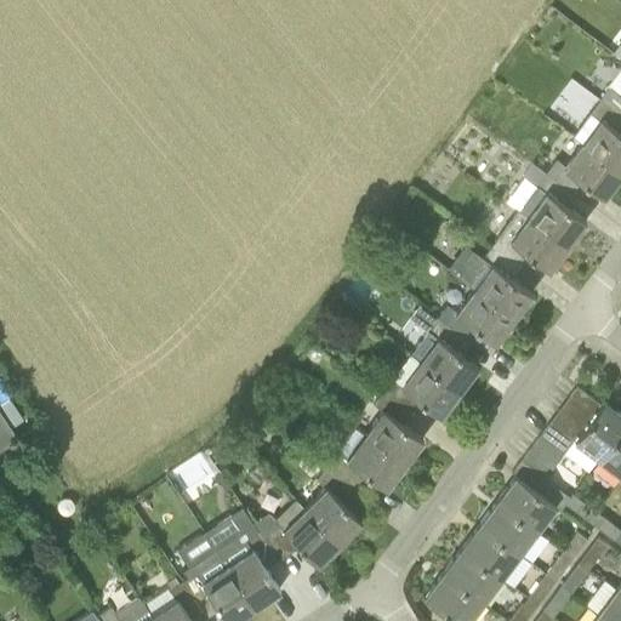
[(599,100),(620,115),(620,86),(617,91),(610,85),(599,100)]
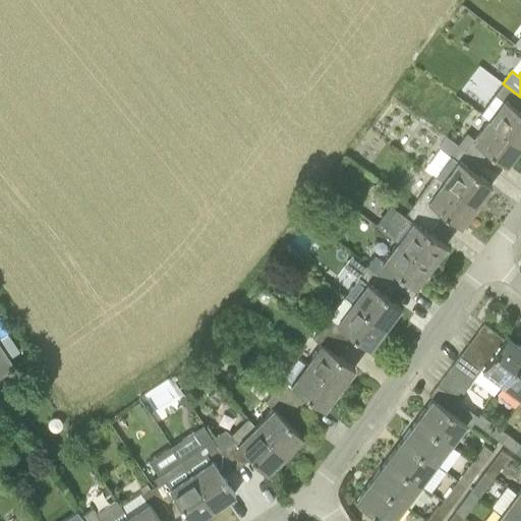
[(480,113),(487,118),(520,143),(520,111),(520,110),(520,108),(520,97),(503,83),(480,113)]
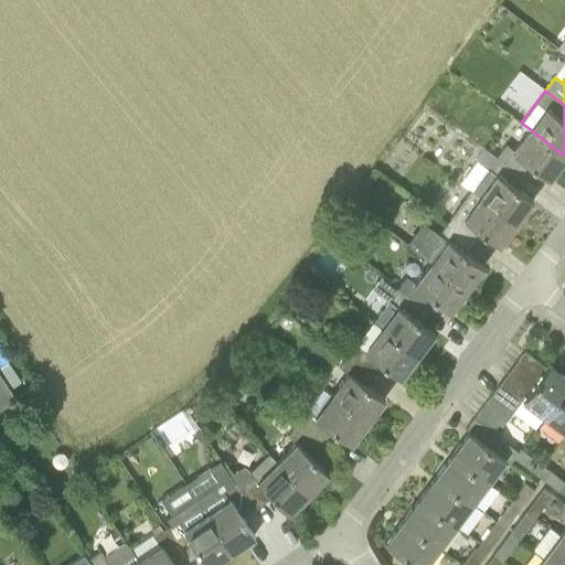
[(548,179),(564,156),(529,128),(513,149),(505,144),(496,156),(522,176),(530,164),(548,179)]
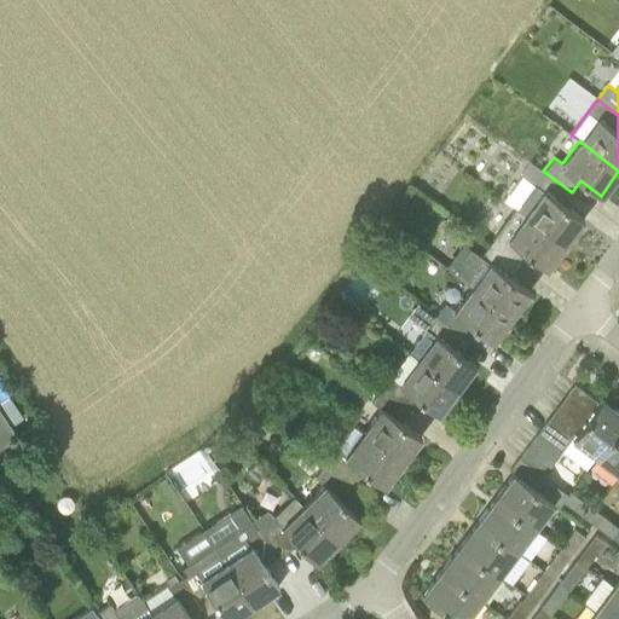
[(584,219),(563,203),(572,192),(543,171),(531,161),(503,197),(516,207),(565,243),(584,219)]
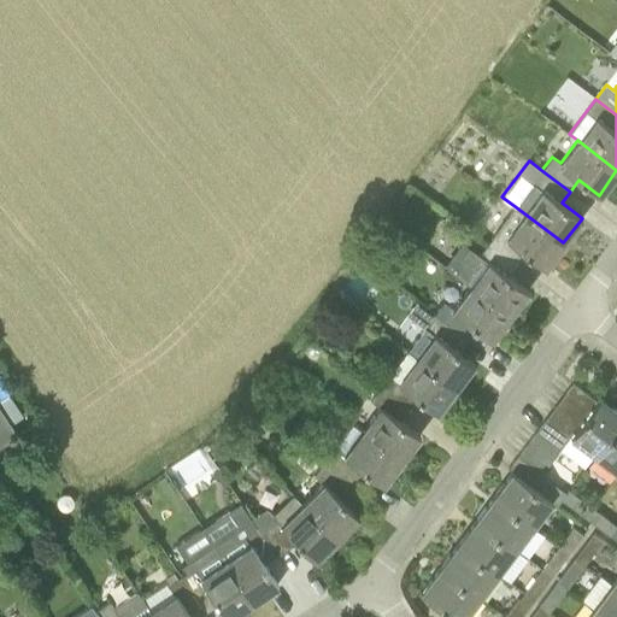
[(545,266),(563,242),(515,206),(487,242),(516,264),(526,252),(545,266)]
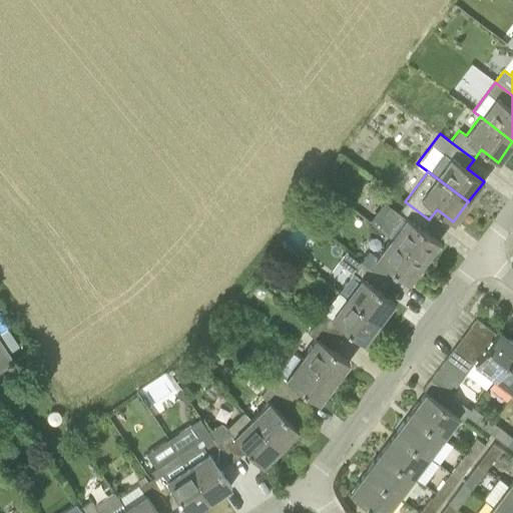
[(390,235),(424,261),(438,240),(422,228),(429,219),(405,201),(397,211),(404,216),(390,235)]
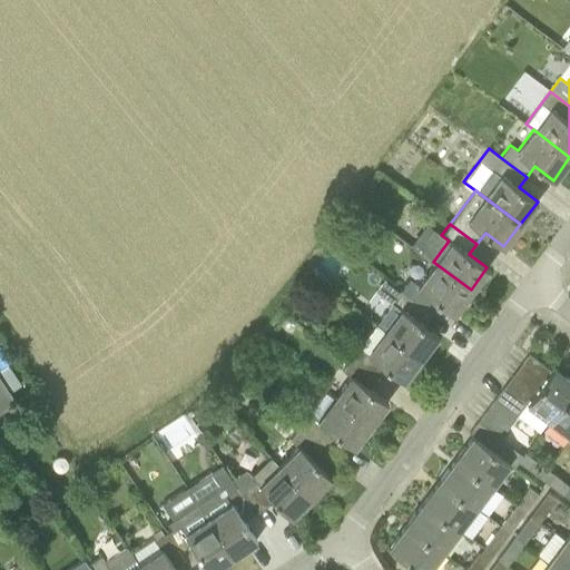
[(401,291),(426,311),(435,300),(453,313),(471,290),(433,262),(416,284),(410,278),(401,291)]
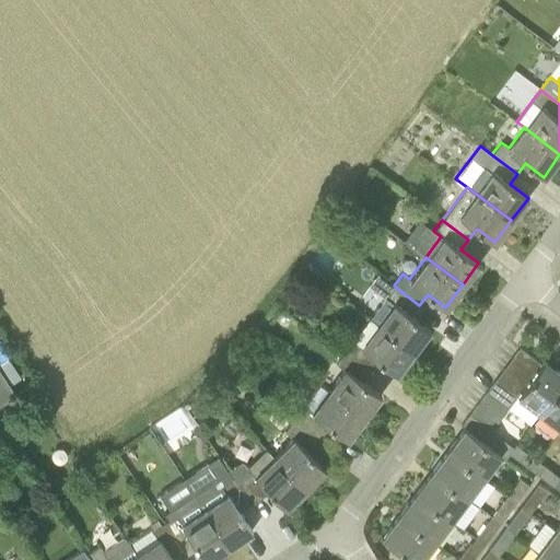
[(369,318),(413,351),(430,328),(411,315),(419,305),(394,286),(369,318)]
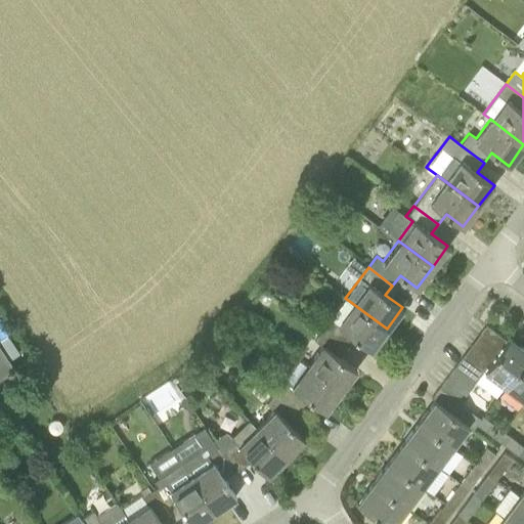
[(321,330),(347,346),(353,336),(372,349),(387,329),(345,298),(321,330)]
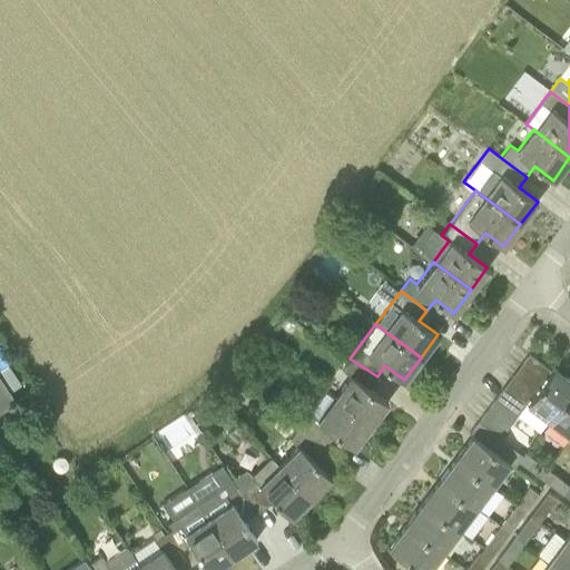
[(520,364),(542,381),(550,370),(528,353),(520,364)]
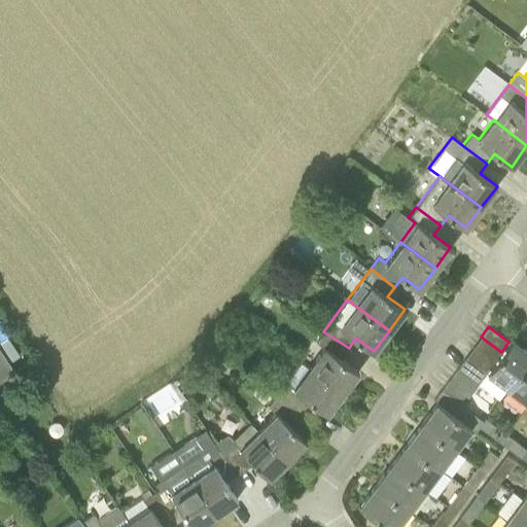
[(308,366),(342,393),(358,371),(342,358),(349,348),(323,331),(316,342),(322,347),(308,366)]
